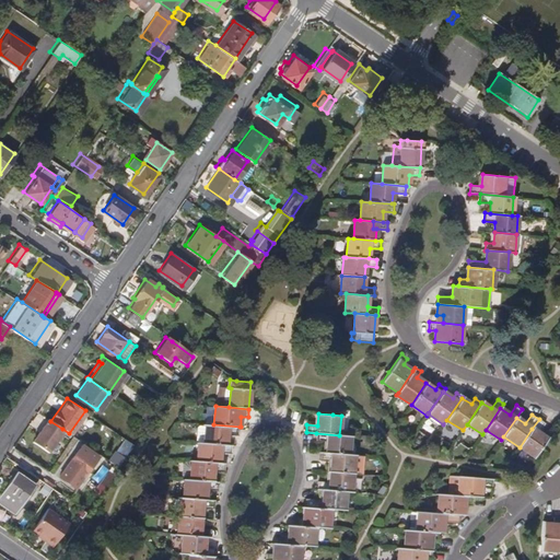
[(62,429),(50,421),(47,418),(31,441),(46,452),(62,429)]
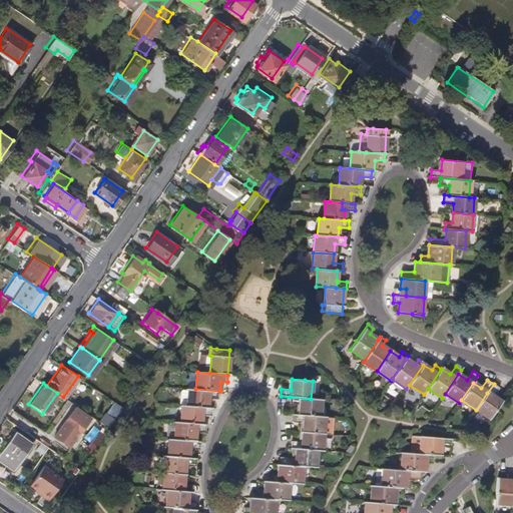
[(500,388),(494,384),(487,393),(494,397),(500,388)]
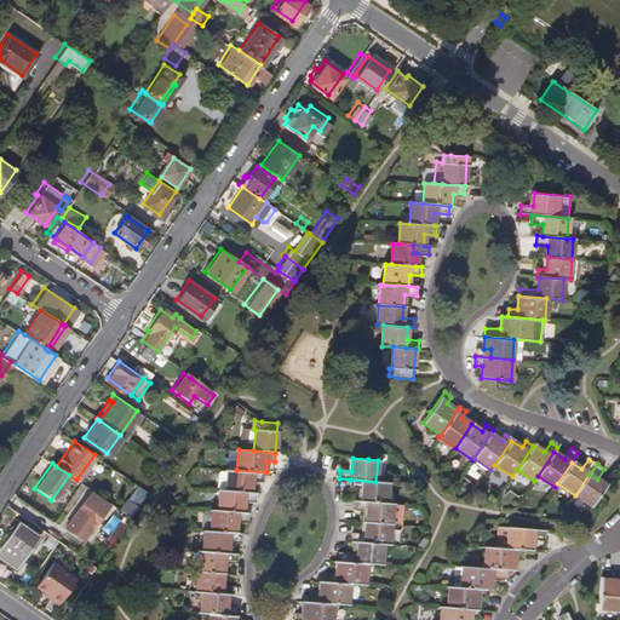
[(110,495),(121,480),(107,470),(96,486),(110,495)]
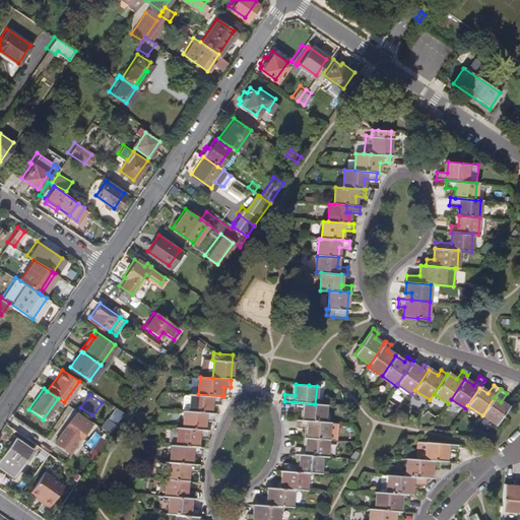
[(189,409),(189,411),(210,413),(211,403),(221,404),(222,396),(198,394),(191,394),(190,396),(186,395),(183,398),(182,407),(185,409),(189,409)]
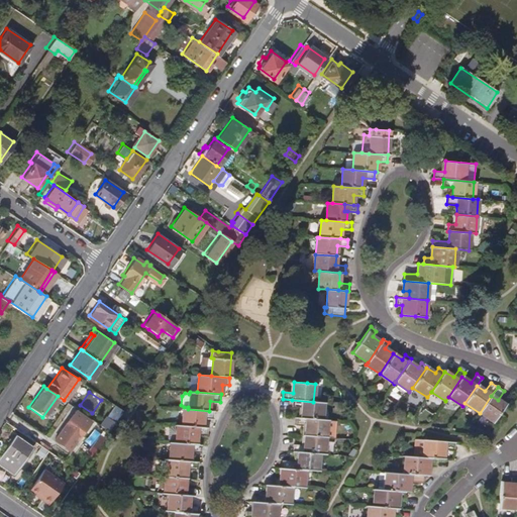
[(498,400),(491,396),(480,413),(494,422),(500,414),(506,405),(498,400)]
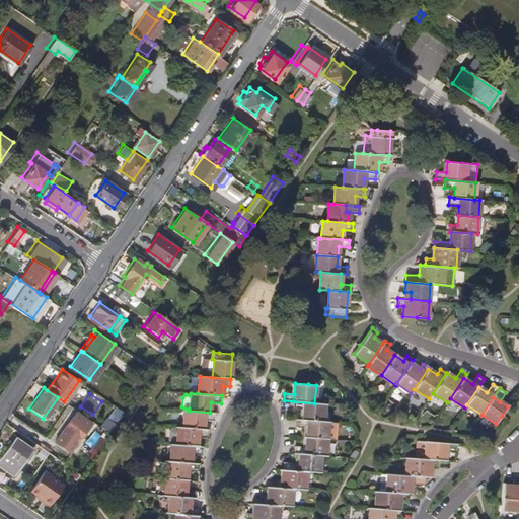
[(323,422),(325,404),(314,403),(293,401),(293,410),(303,411),(302,420),(323,422)]
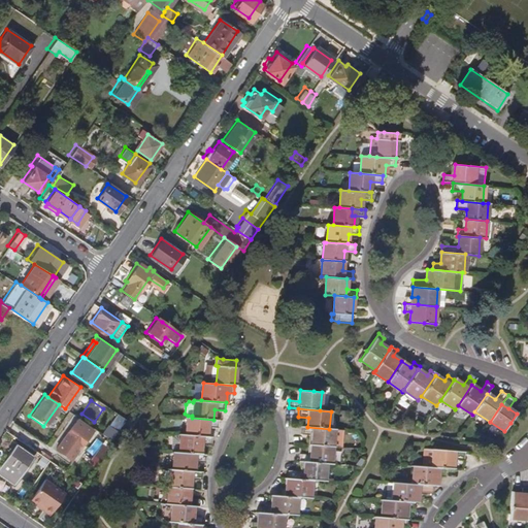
[(219,427),(219,420),(213,420),(192,418),(187,418),(187,420),(186,433),(186,435),(207,436),(208,426),(219,427)]
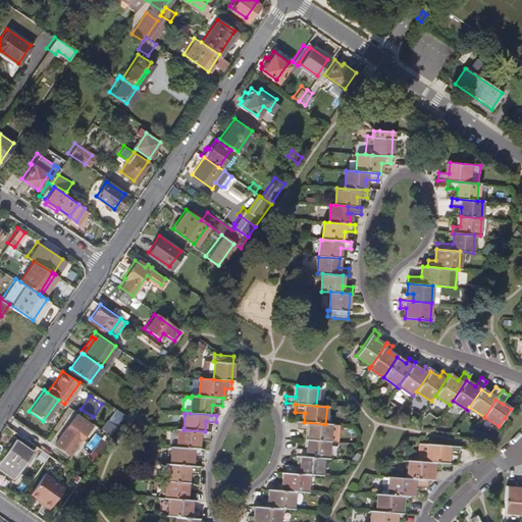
[(74,415),(68,424),(73,429),(81,419),(74,415)]
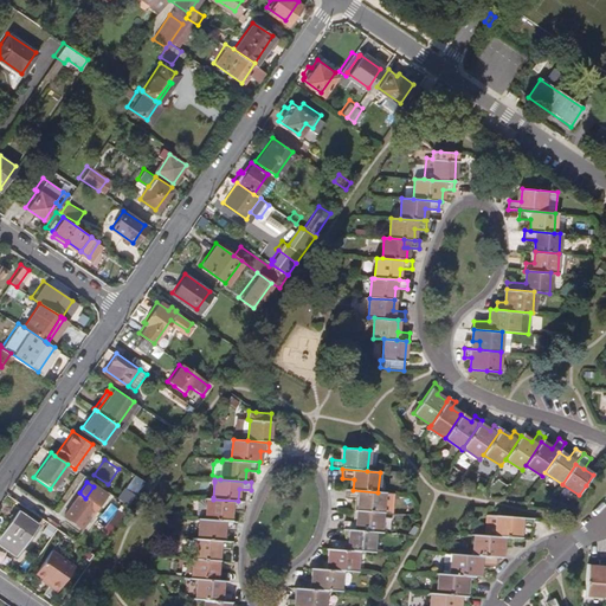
[(128,491),(133,495),(139,488),(133,484),(128,491)]
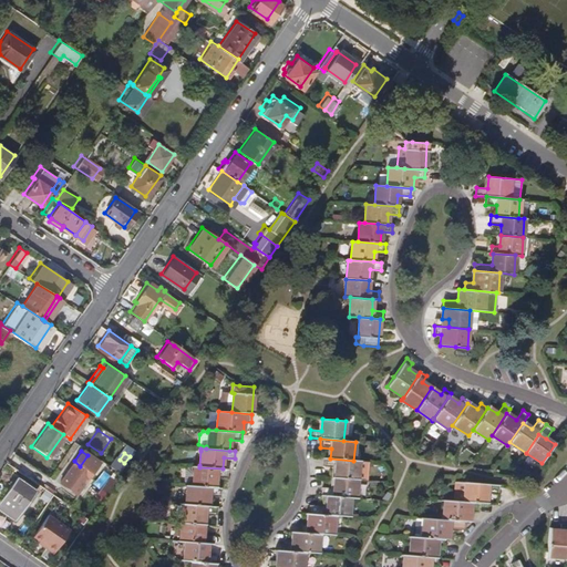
[(99,463),(88,455),(80,466),(74,461),(59,484),(75,495),(99,463)]
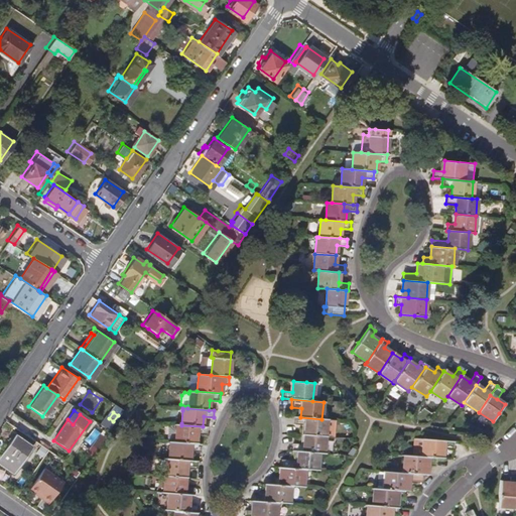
[(305,425),(304,434),(326,436),(331,436),(332,420),(321,419),(300,417),(295,417),(294,424),(305,425)]
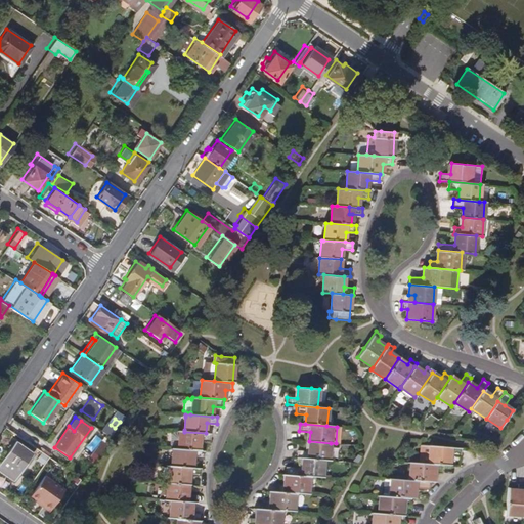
[(210,441),(211,434),(206,433),(184,432),(179,431),(177,449),(193,450),(199,450),(200,440),(210,441)]
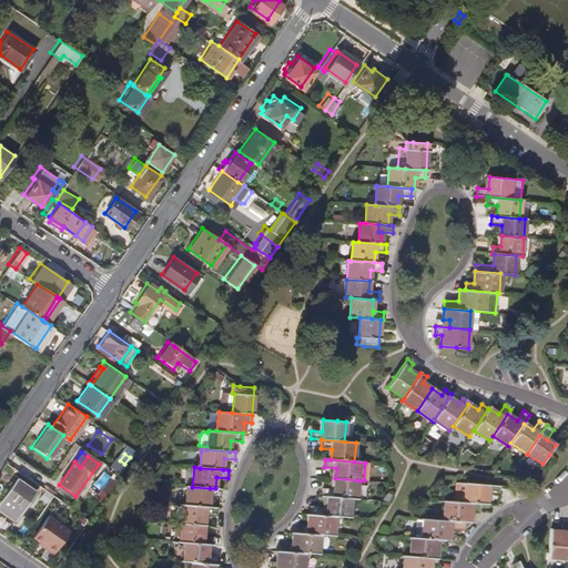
[(0,511),(12,521),(34,489),(16,476),(0,498),(0,511)]
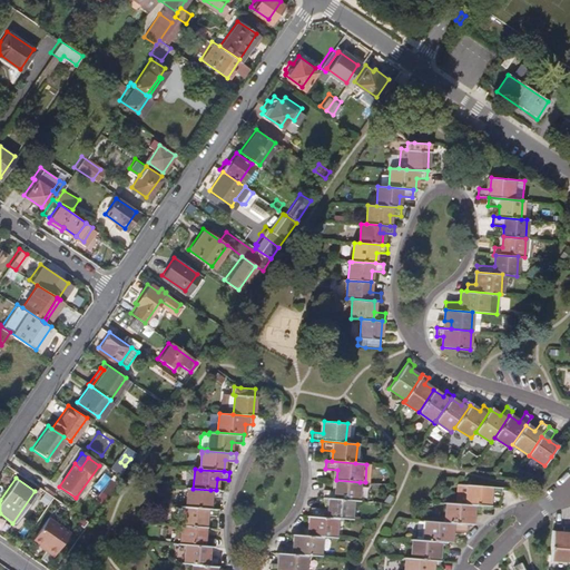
[(109,479),(98,498),(105,502),(116,483),(109,479)]
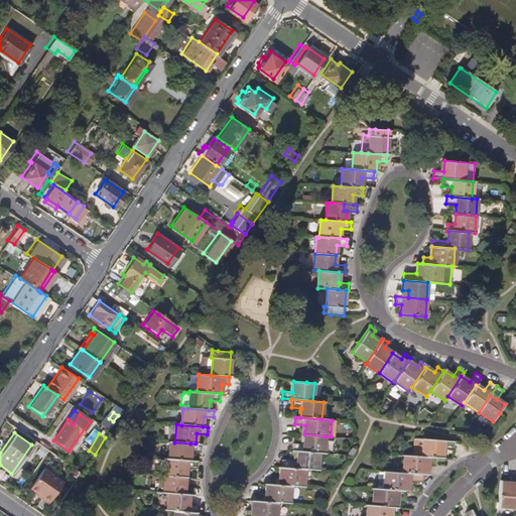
[(293,443),(292,449),(298,450),(319,453),(325,453),(326,436),(304,434),(303,443),(293,443)]
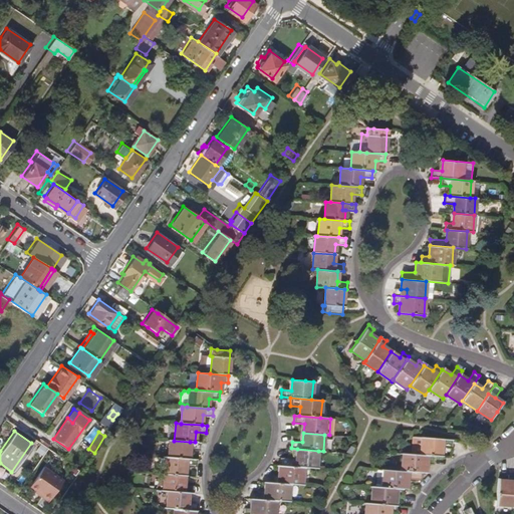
[(452,447),(452,440),(427,438),(422,438),(421,455),(434,456),(441,457),(442,446),(452,447)]
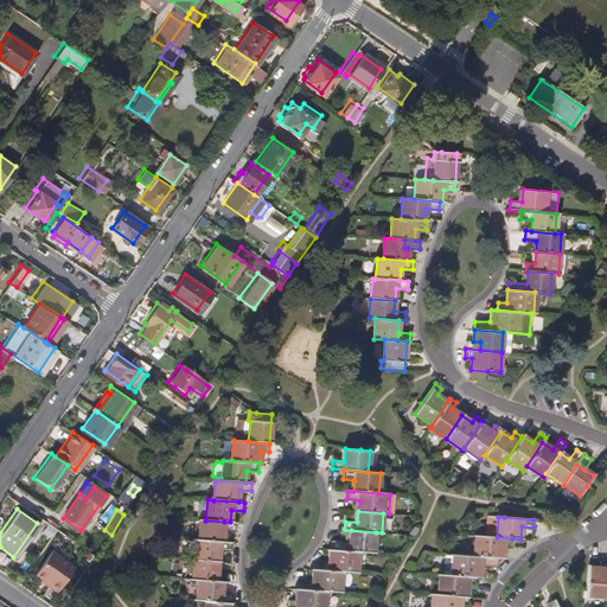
[(224,530),(224,522),(205,521),(199,519),(198,540),(219,542),(223,542),(224,530)]
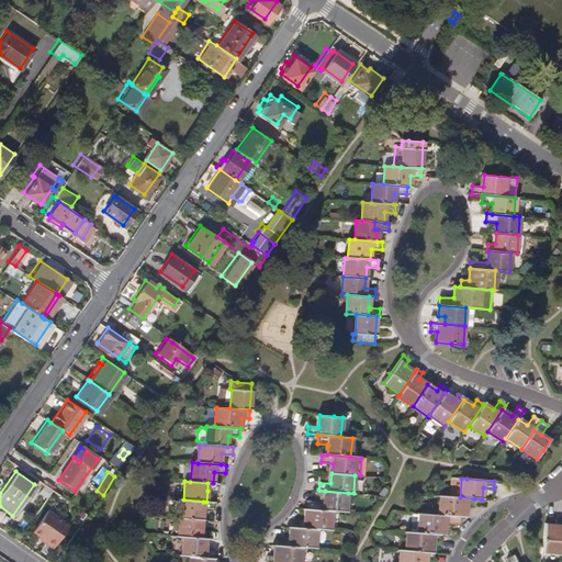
[(306,501),(305,508),(333,510),(346,512),(348,493),(325,491),(324,503),(306,501)]
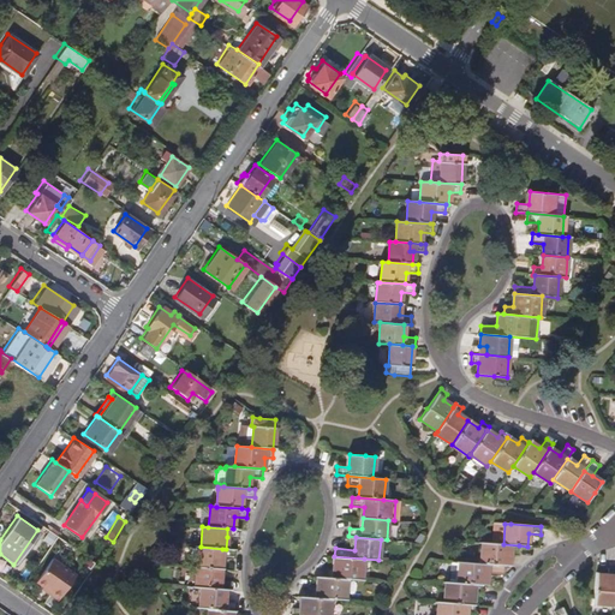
[(518,554),(519,545),(503,544),(482,543),(481,563),(496,565),(509,566),(511,554),(518,554)]
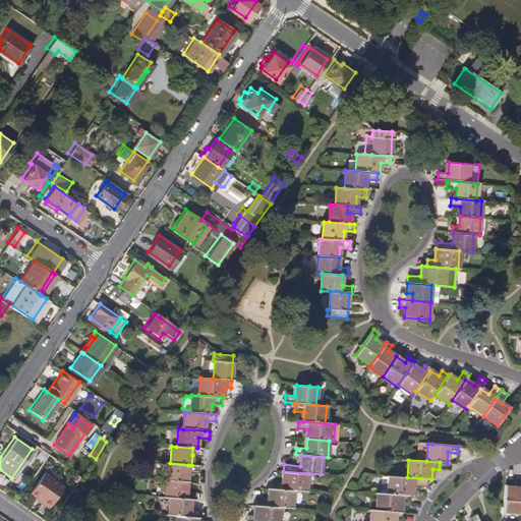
[(188,472),(188,465),(170,463),(167,463),(166,480),(187,482),(188,472)]
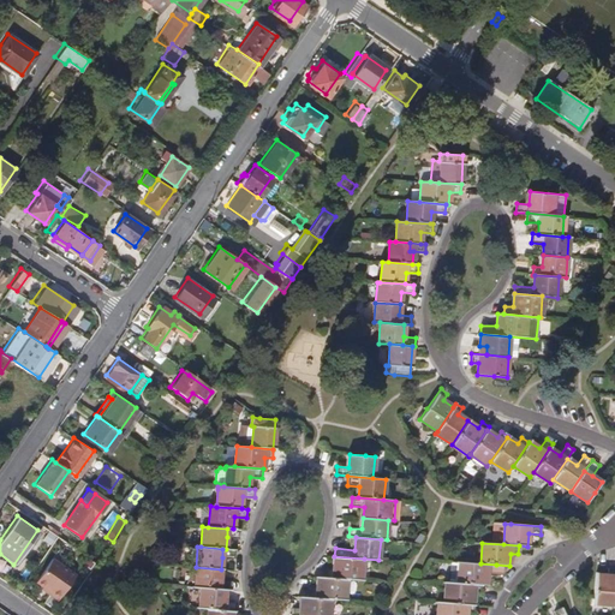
[(326,568),(326,577),(347,579),(362,580),(364,559),(334,556),(333,569),(326,568)]
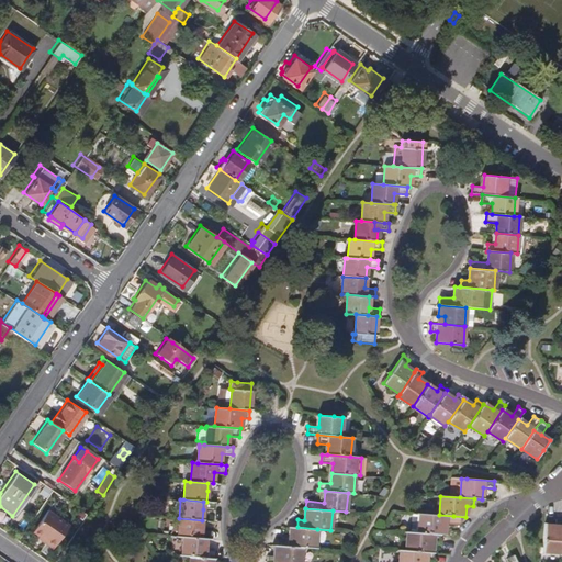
[(67,524),(46,509),(31,530),(37,536),(43,539),(41,540),(51,547),(67,524)]
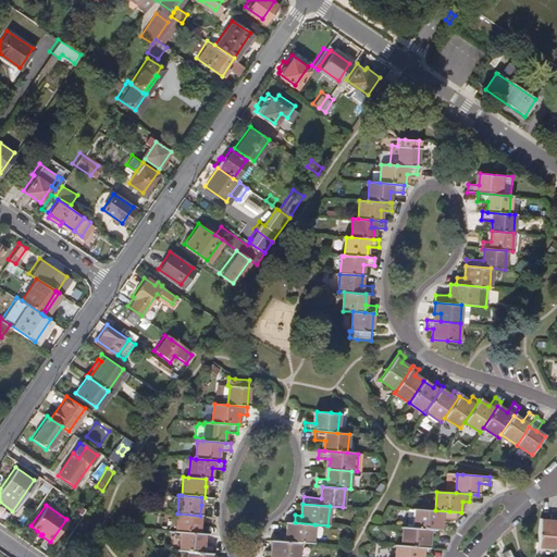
[(449,519),(449,511),(435,510),(416,509),(415,528),(436,530),(441,530),(442,519),(449,519)]
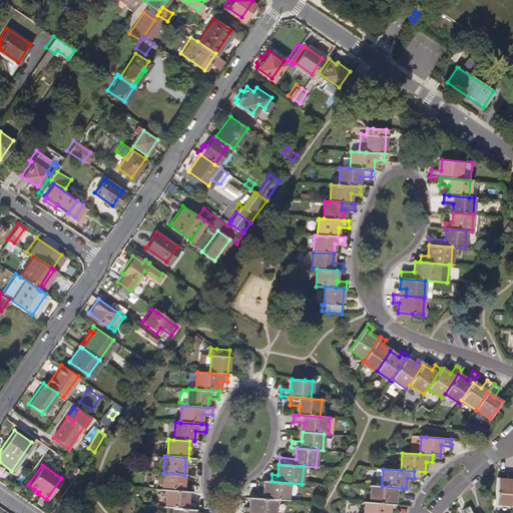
[(183,491),(183,484),(184,475),(163,473),(162,490),(167,490),(183,491)]
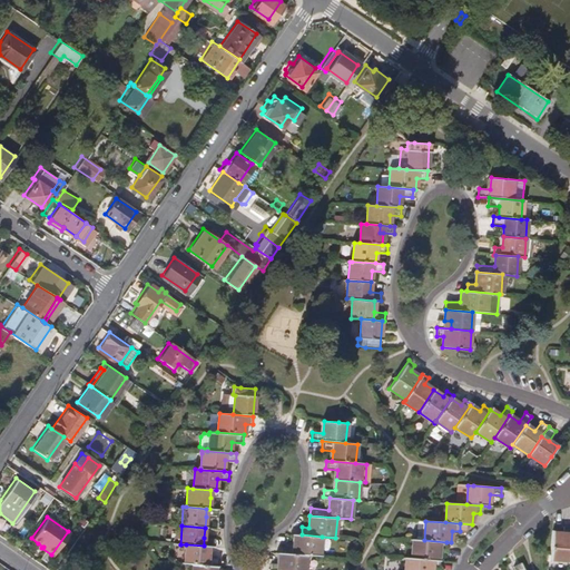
[(564,533),(552,532),(550,554),(550,560),(569,561),(569,557),(569,526),(566,527),(564,533)]
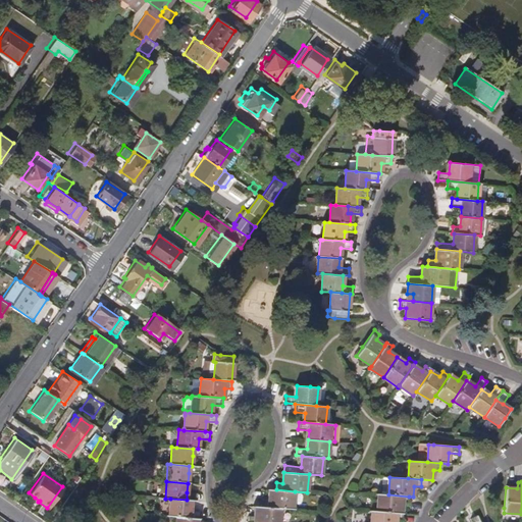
[(262,500),(261,507),(280,508),(293,510),(295,491),(276,489),(269,489),(268,501),(262,500)]
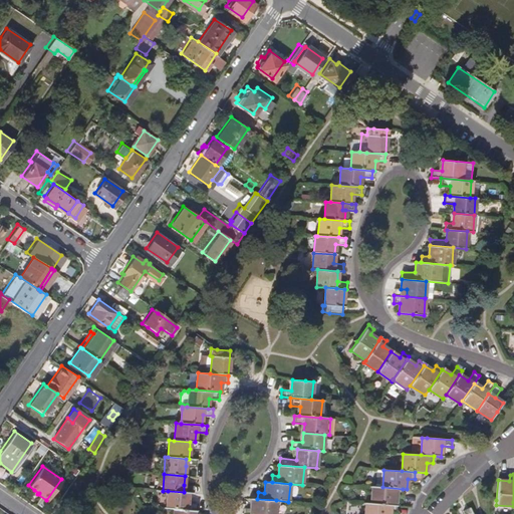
[(184,485),(184,492),(189,493),(194,493),(194,486),(184,485)]
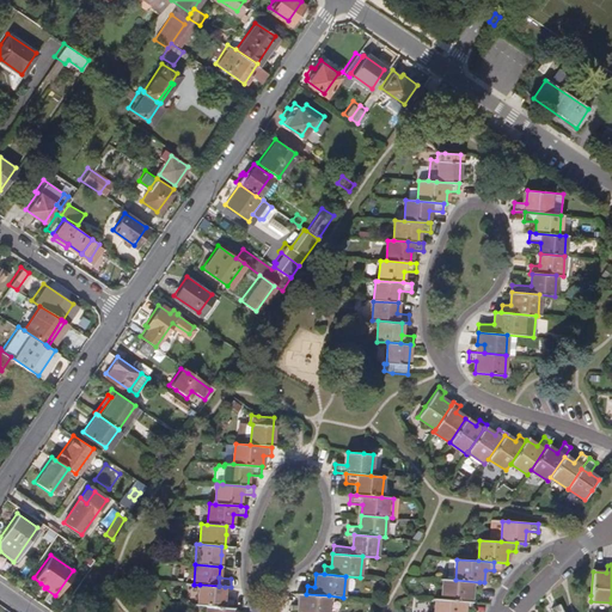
[(479,591),(479,582),(456,580),(444,580),(442,600),(460,601),(471,603),(472,591),(479,591)]
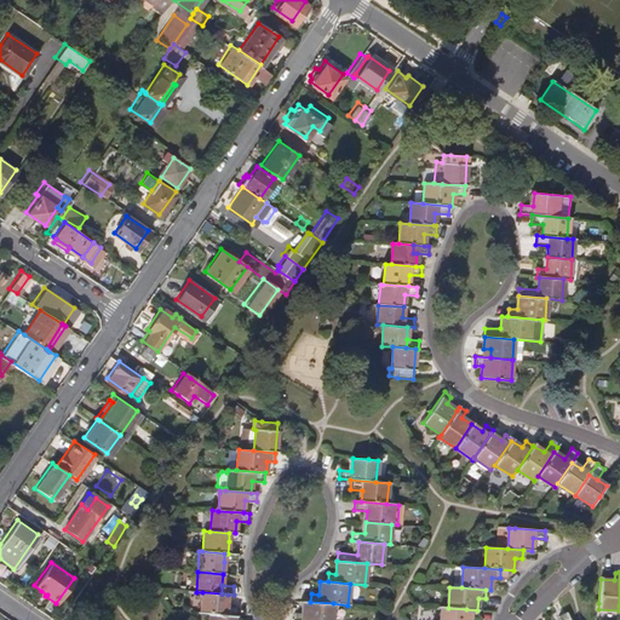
[(202,592),(201,613),(211,614),(235,615),(239,616),(239,607),(227,607),(228,595),(222,593),(202,592)]
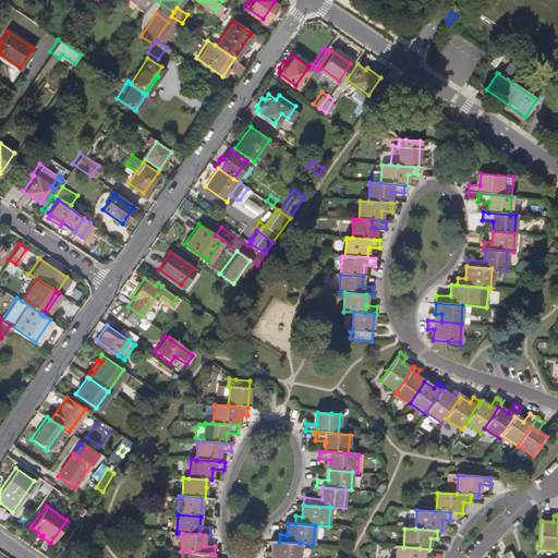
[(266,552),(265,557),(298,557),(300,543),(279,542),(274,542),(273,552),(266,552)]
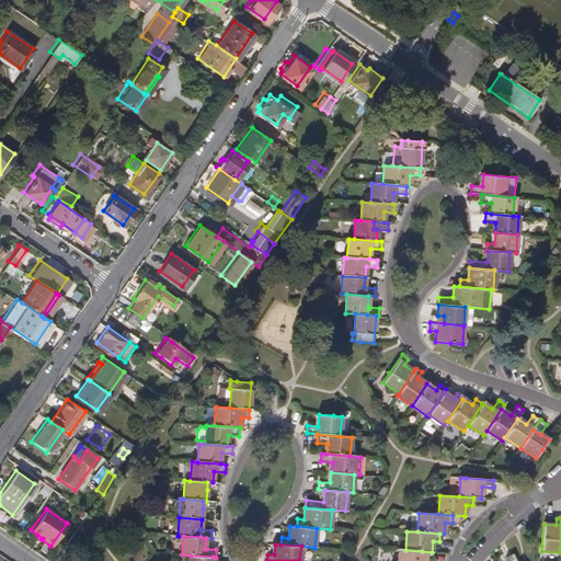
[(399,550),(398,560),(424,560),(425,560),(422,559),(422,551),(405,550),(399,550)]
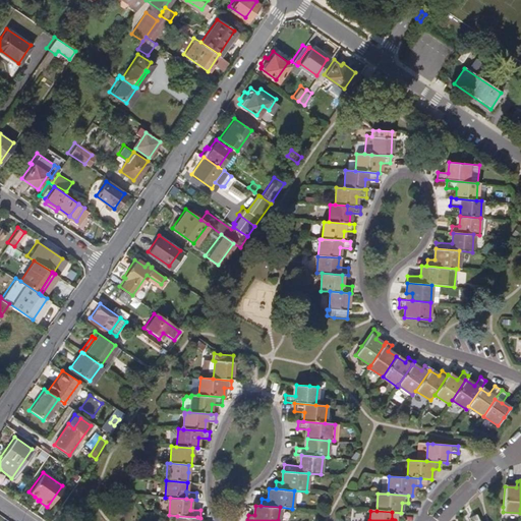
All buildings are outlined.
